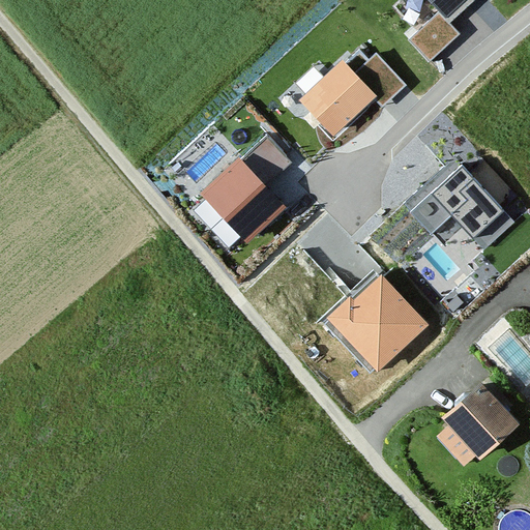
[(430,0),(441,11),(446,18),(466,0),(430,0)]
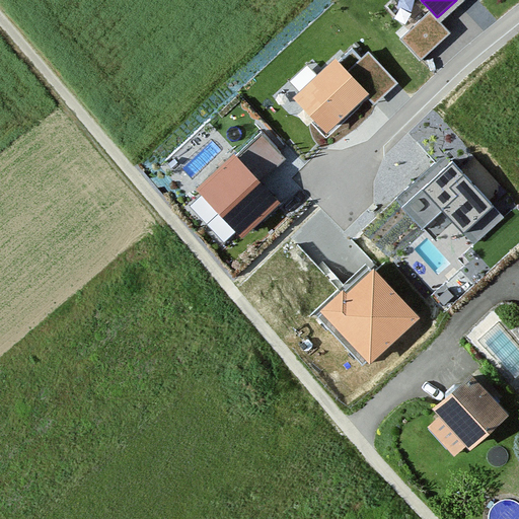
[(420,61),(451,32),(437,17),(432,11),(400,40),(420,61)]
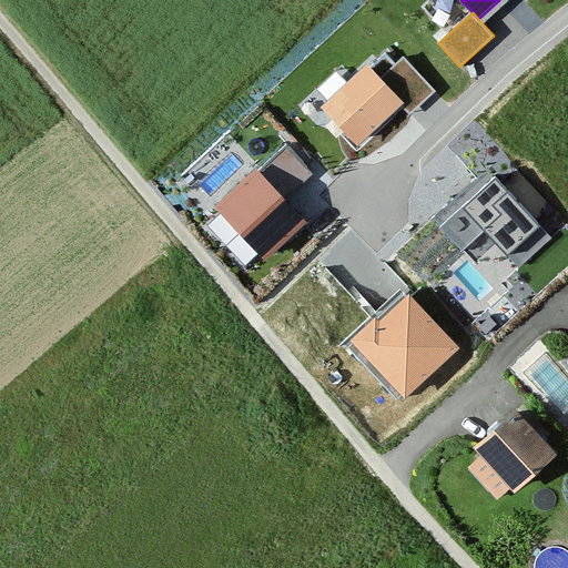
[(404,54),(379,78),(405,104),(401,109),(411,119),(439,92),(404,54)]
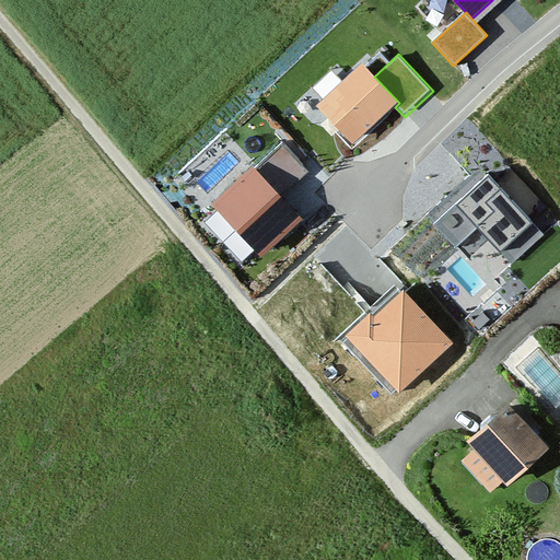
[(395,107),(399,103),(374,77),(361,63),(316,106),(352,146),(375,124),(395,107)]
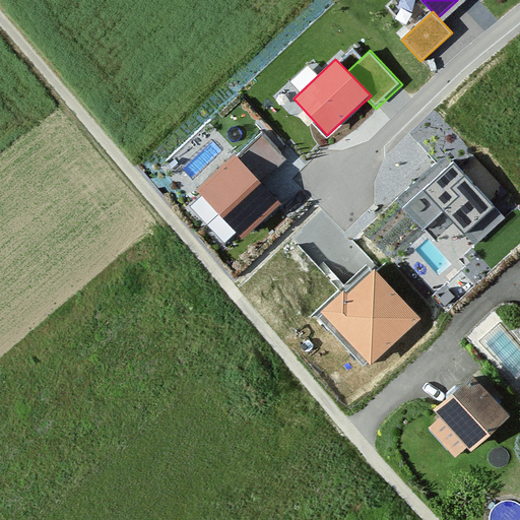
[(264,137),(239,161),(261,184),(286,160),(264,137)]
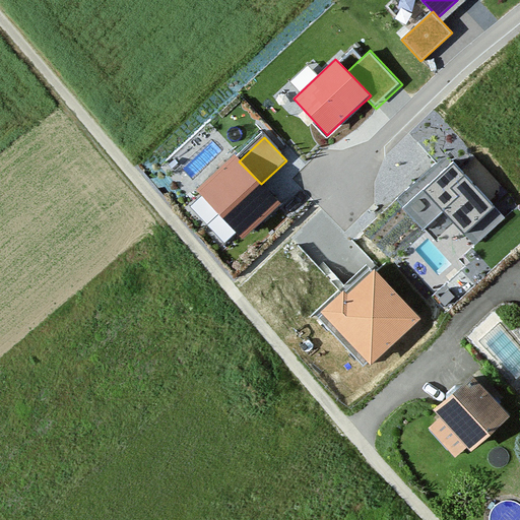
[(500,200),(454,149),(396,201),(424,232),(446,212),(463,232),(500,200)]
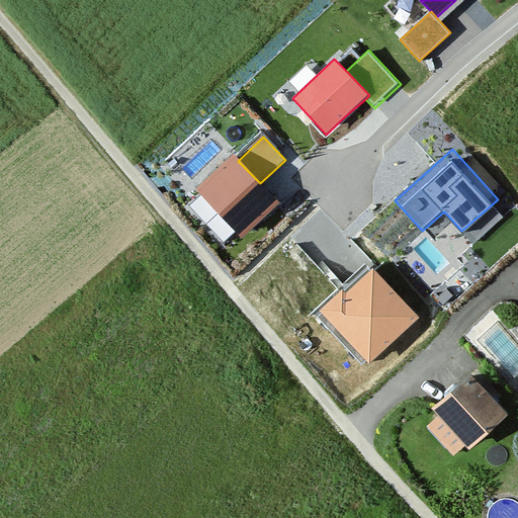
[(239,238),(277,202),(260,183),(238,161),(235,157),(196,192),(239,238)]
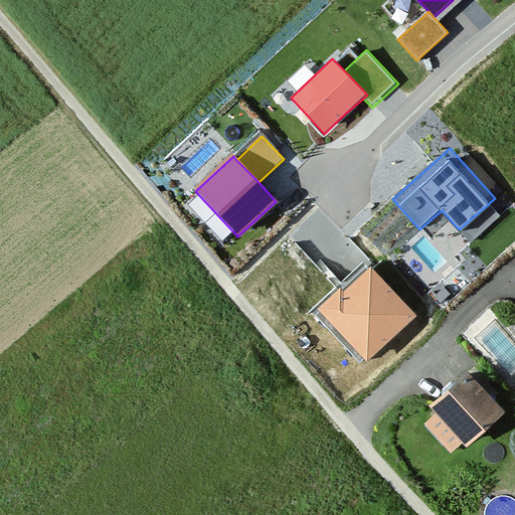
[(341,294),(316,316),(360,365),(411,319),(370,274),(344,297),(341,294)]
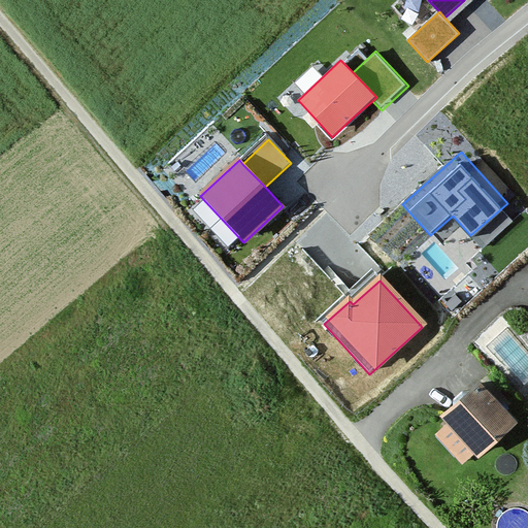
[(513,420),(473,378),(439,411),(479,453),(513,420)]
